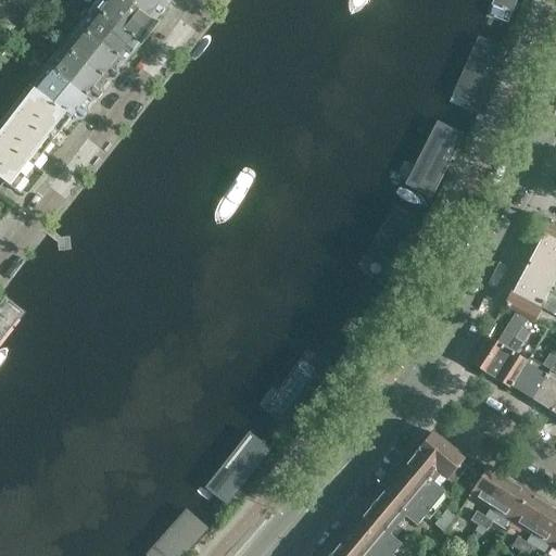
[(99,0),(95,8),(138,43),(154,24),(153,23),(124,0),(99,0)]
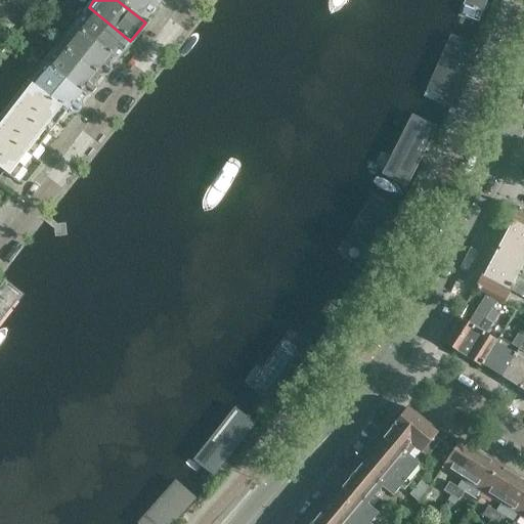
[(155,0),(117,0),(144,22),(158,4),(157,2),(158,2),(155,0)]
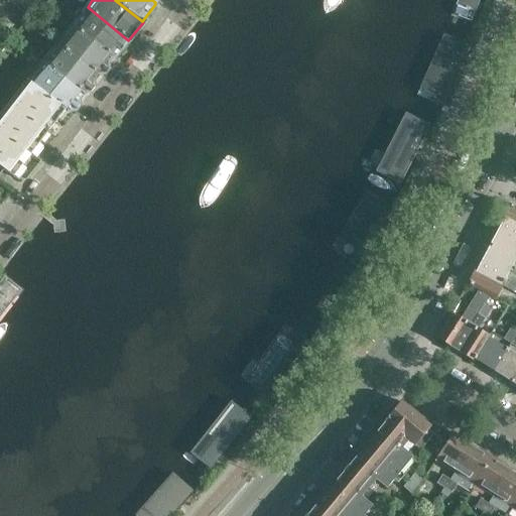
[(474,11),(479,13),(484,0),(464,0),(462,7),(470,10),(470,11),(474,13),(474,11)]
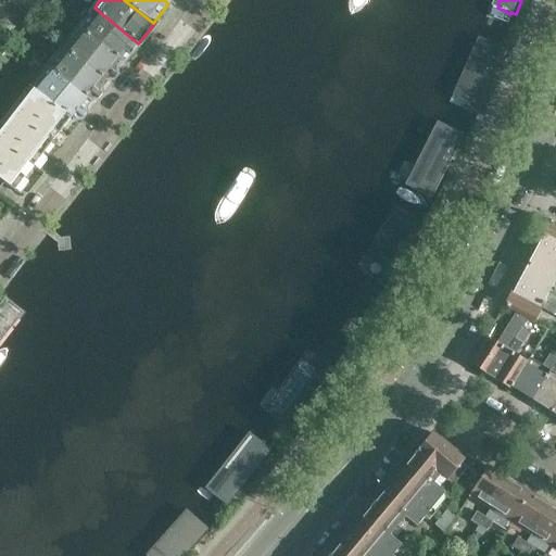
[(25,2),(20,10),(30,19),(37,11),(25,2)]
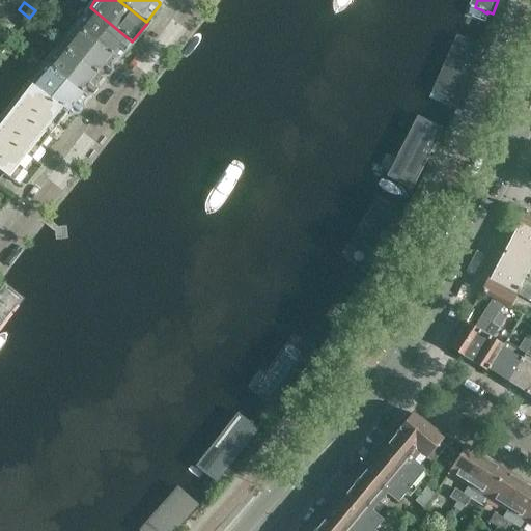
[(90,7),(76,26),(117,60),(131,42),(132,42),(90,7)]
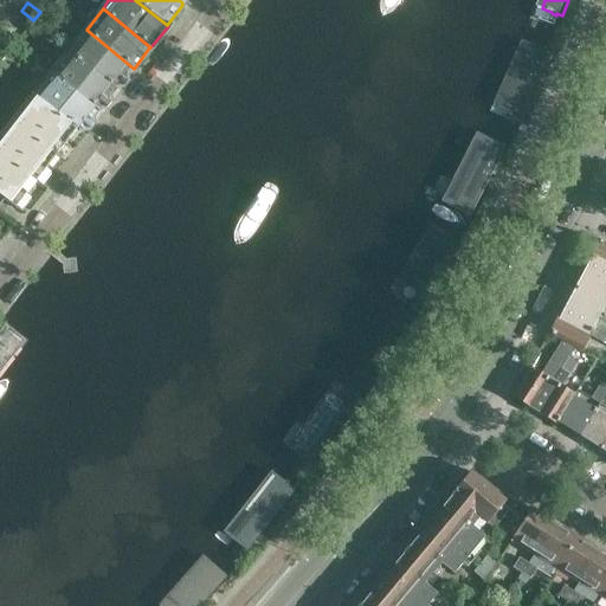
[(77,25),(66,17),(59,26),(70,34),(77,25)]
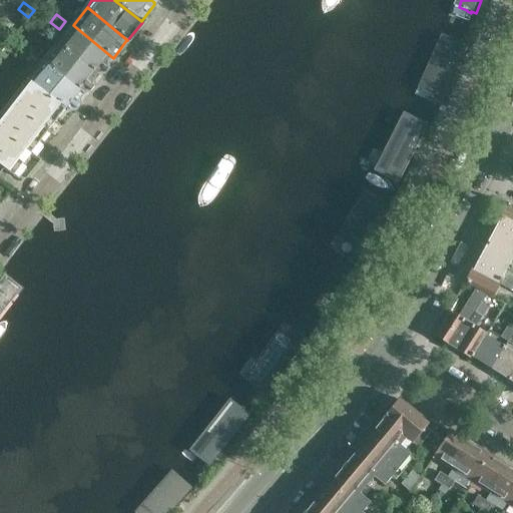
[(0,21),(0,36),(3,39),(13,26),(3,18),(0,21)]
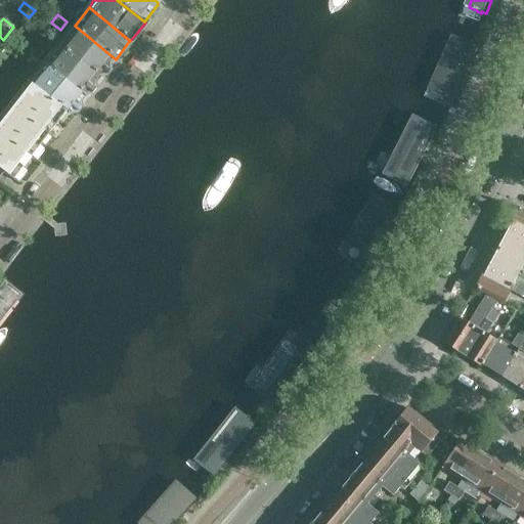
[(75,26),(60,44),(99,76),(105,76),(108,71),(107,66),(114,58),(116,59),(75,26)]
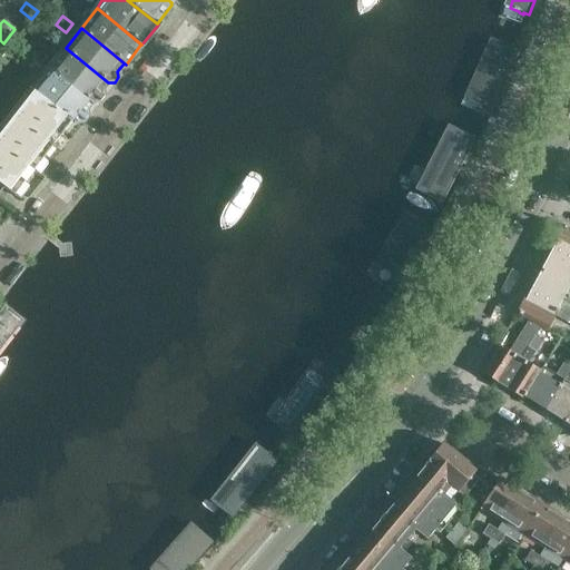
[(23,53),(30,45),(16,35),(10,42),(23,53)]
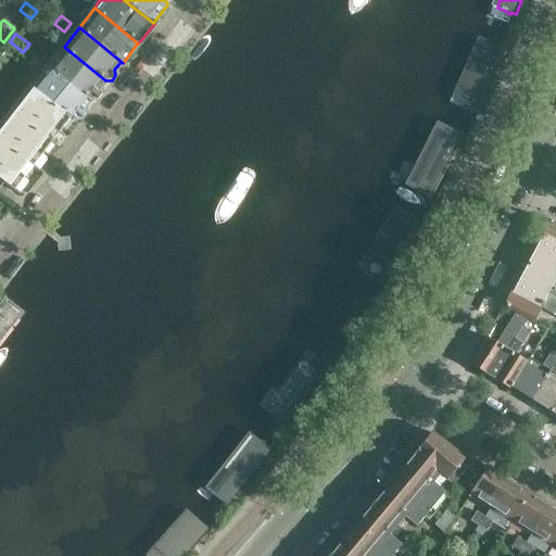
[(503,48),(479,37),(453,95),(470,102),(467,110),(474,113),(503,48)]
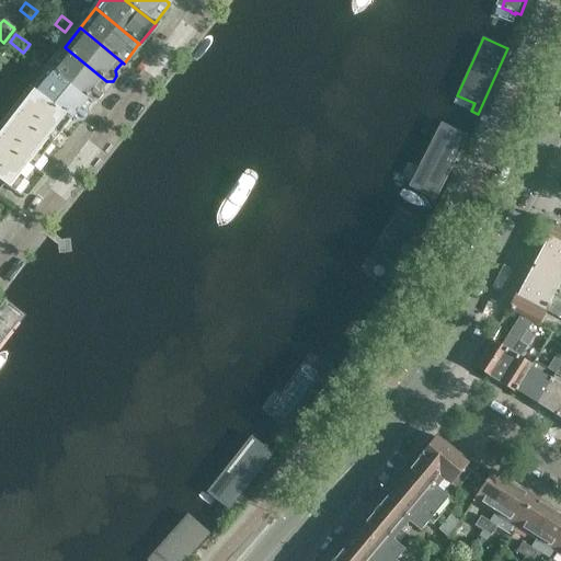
[(65,47),(48,68),(90,102),(96,101),(101,94),(101,89),(106,81),(65,47)]
